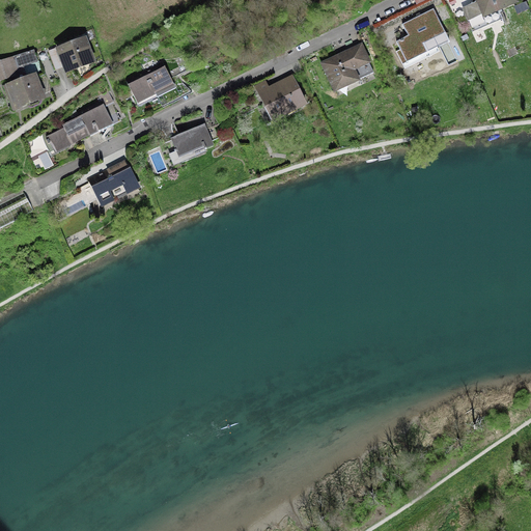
[(518,1),(516,0),(475,0),(476,1),(460,7),(466,20),(480,14),(481,16),(518,1)]
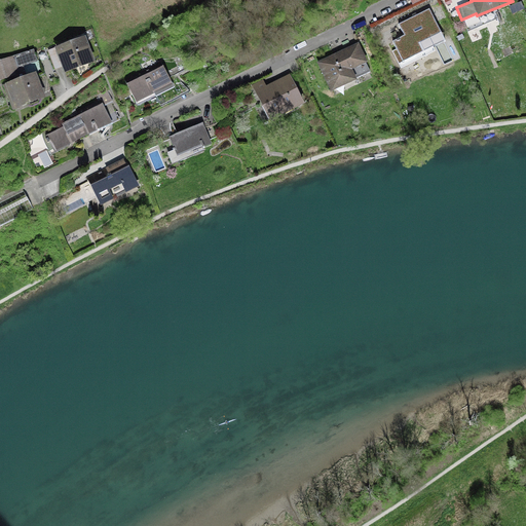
[(444,31),(429,4),(395,22),(401,33),(389,38),(396,49),(391,50),(401,68),(428,53),(422,42),(444,31)]
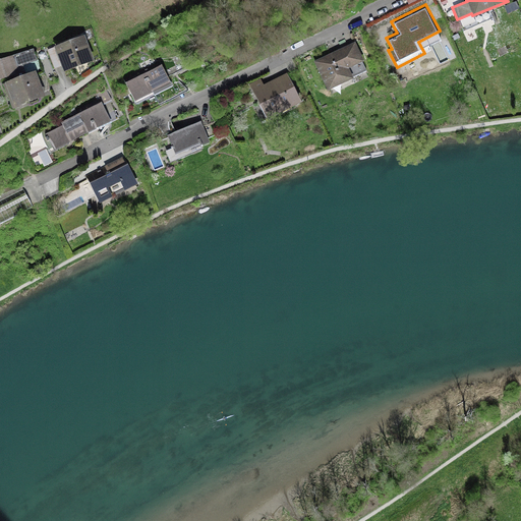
[(88,60),(81,43),(62,51),(68,67),(88,60)]
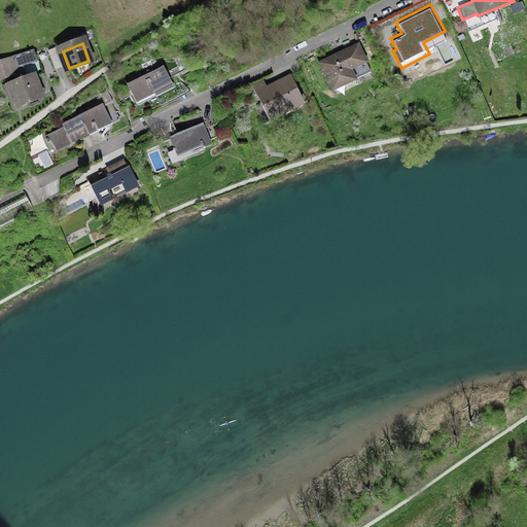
[(371,66),(361,45),(318,64),(332,97),(359,84),(354,73),(371,66)]
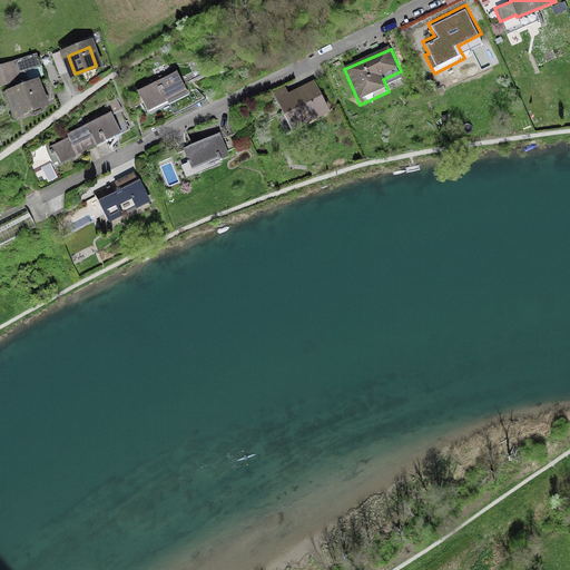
[(0,88),(20,81),(15,61),(0,65),(0,88)]
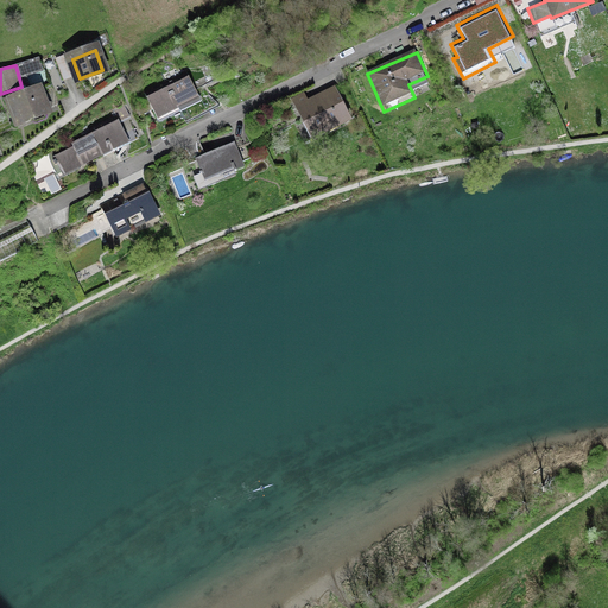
[(194,87),(188,75),(145,95),(156,118),(171,111),(198,97),(194,87)]
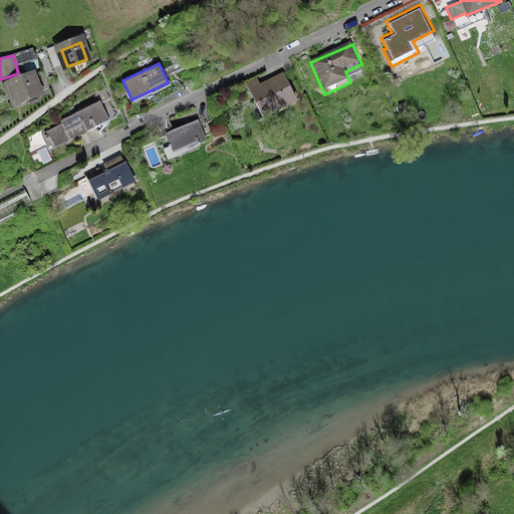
[(297,101),(284,74),(250,90),(264,118),(297,101)]
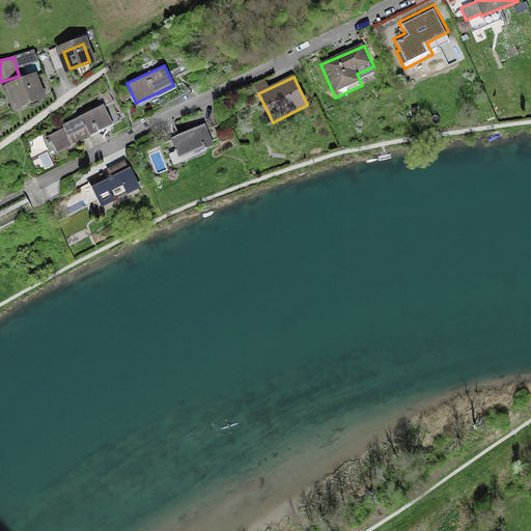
[(40,99),(33,79),(10,88),(18,107),(40,99)]
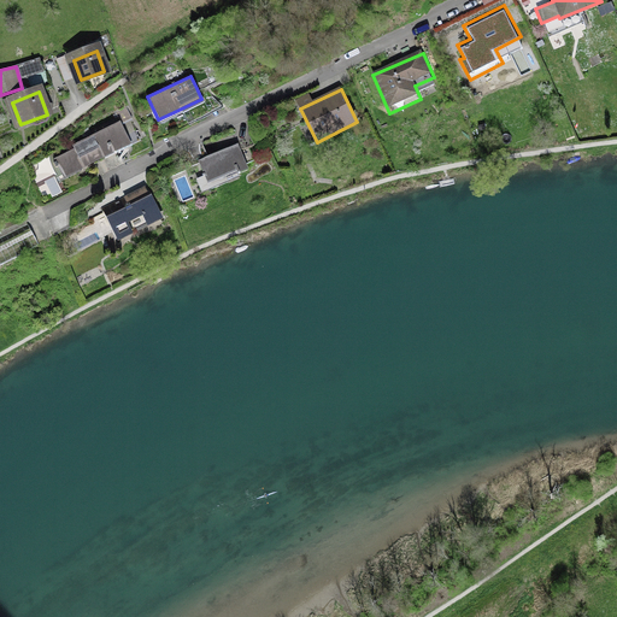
[(63,177),(90,163),(117,150),(130,144),(119,119),(71,144),(72,147),(53,158),(63,177)]
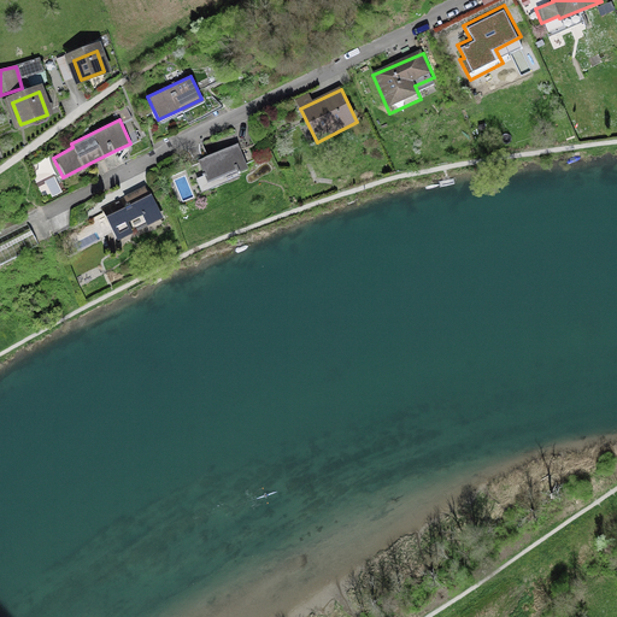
[(248,172),(238,146),(199,163),(205,177),(195,181),(201,195),(240,178),(239,176),(248,172)]
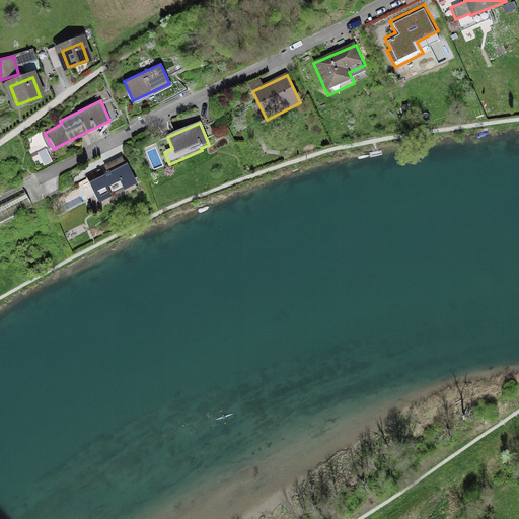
[(42,133),(28,136),(32,149),(45,146),(42,133)]
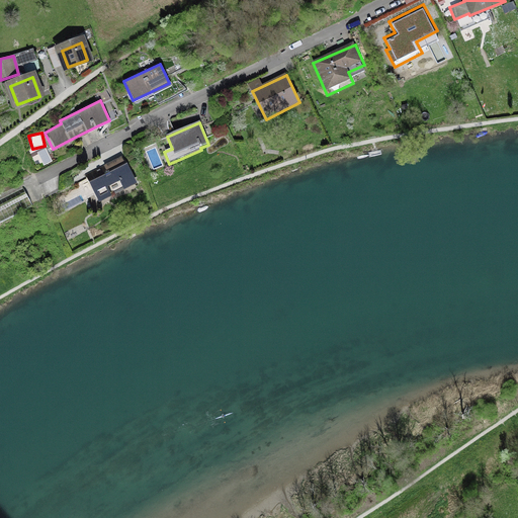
[(48,147),(38,150),(44,163),(53,160),(48,147)]
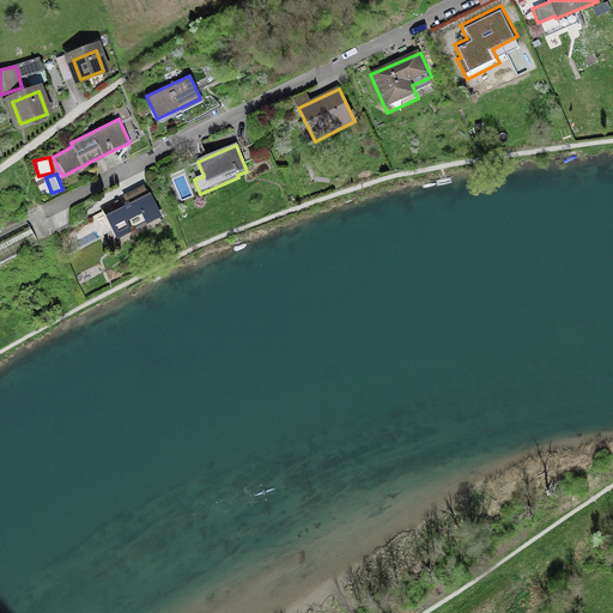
[(162,220),(145,186),(99,207),(117,242),(162,220)]
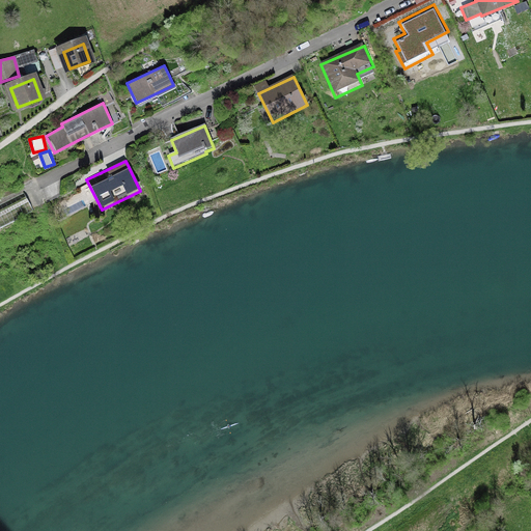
[(18,182),(0,189),(0,204),(24,194),(18,182)]
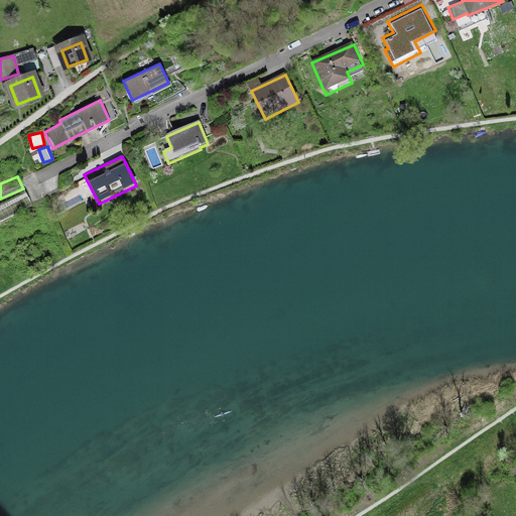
[(23,188),(0,200),(0,222),(32,206),(23,188)]
